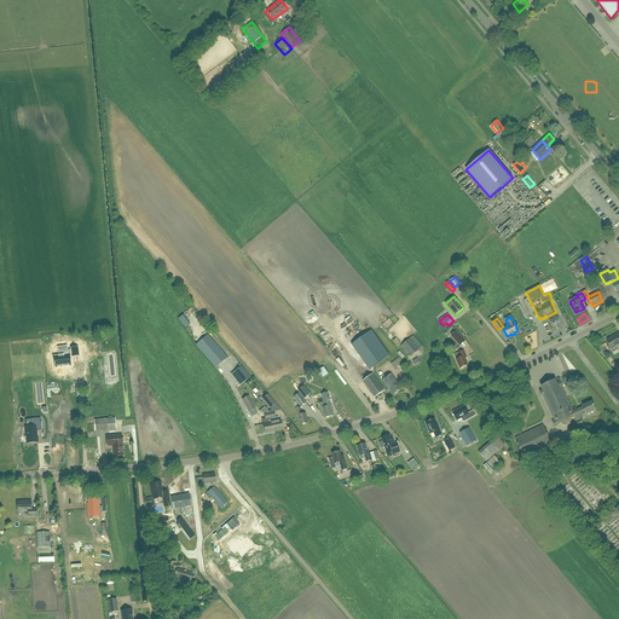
[(371,331),(352,345),(369,370),(389,356),(371,331)]
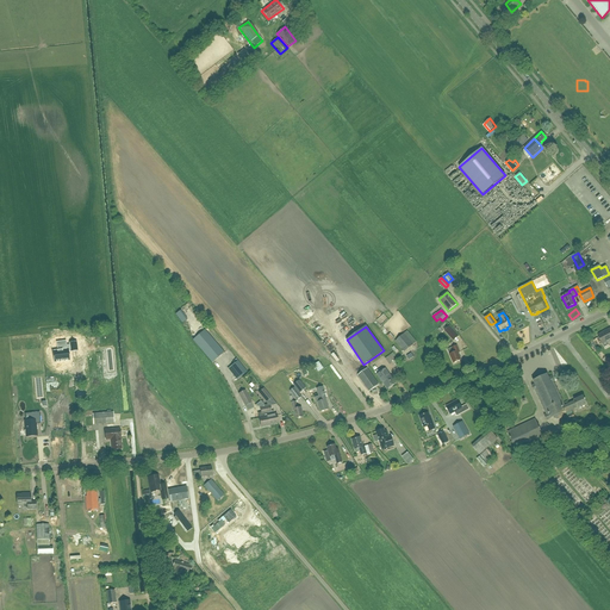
[(444,331),(449,336),(454,341),(458,336),(454,332),(449,327),(444,331)]
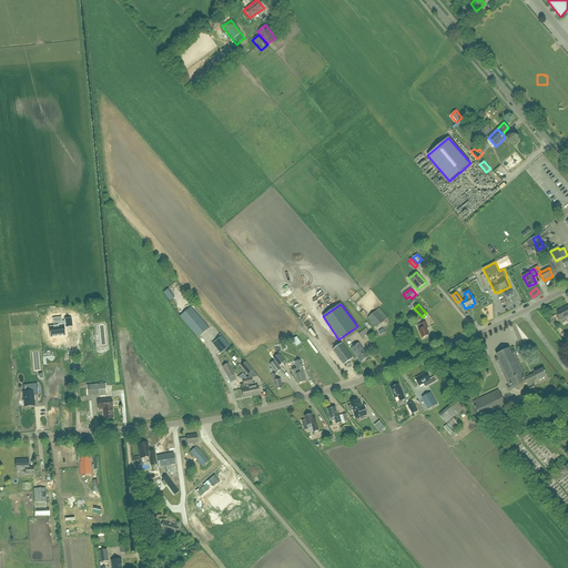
[(567,305),(557,312),(560,321),(567,316),(567,305)]
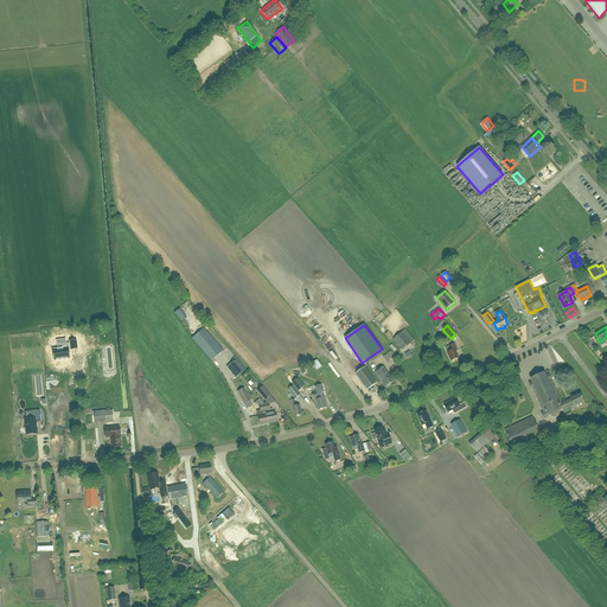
[(211,360),(222,351),(204,328),(192,338),(211,360)]
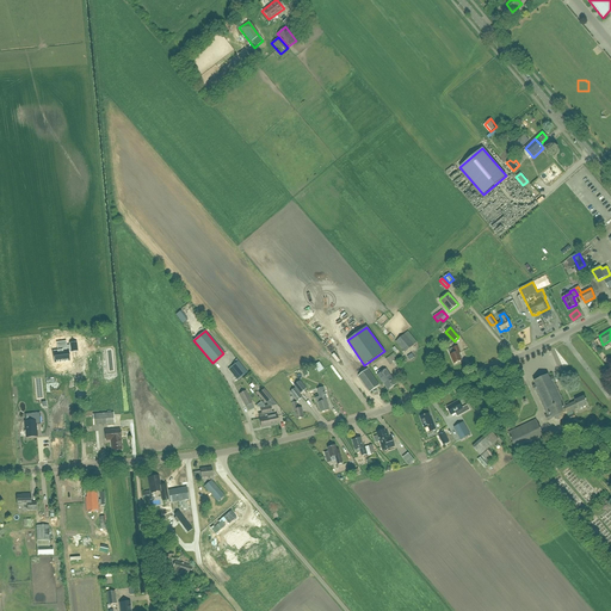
[(406,352),(414,345),(405,334),(396,341),(406,352)]
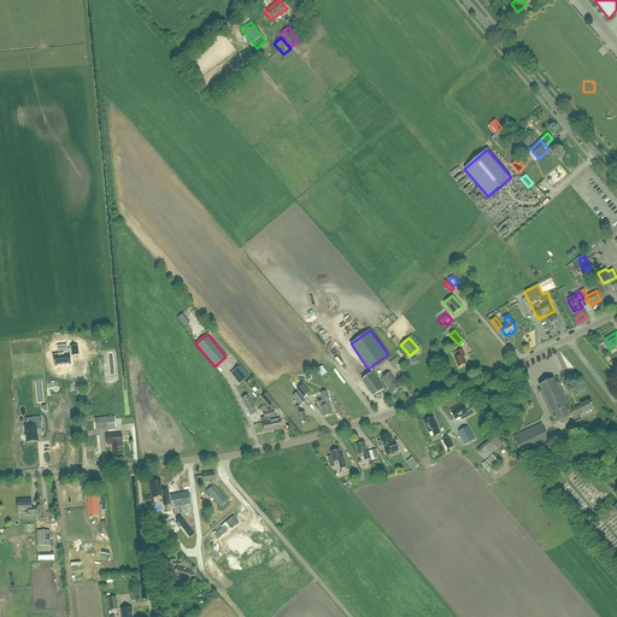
[(58,351),(53,352),(54,363),(70,362),(69,352),(71,352),(71,353),(78,352),(77,342),(70,344),(70,346),(58,347),(58,351)]
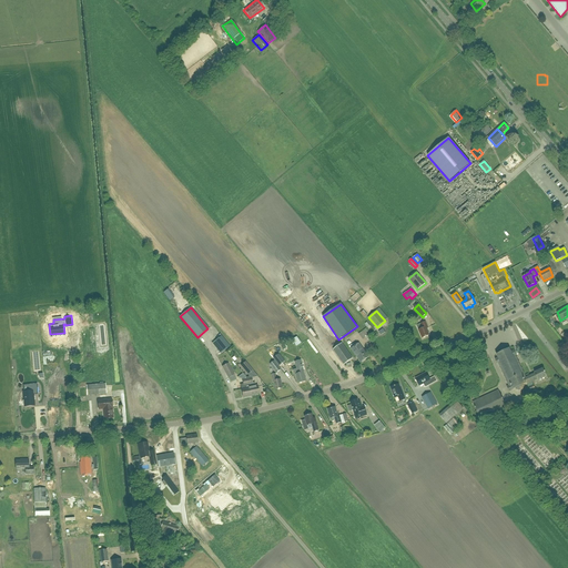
[(428,328),(425,322),(421,324),(417,326),(419,331),(423,338),(429,335),(426,328),(428,328)]
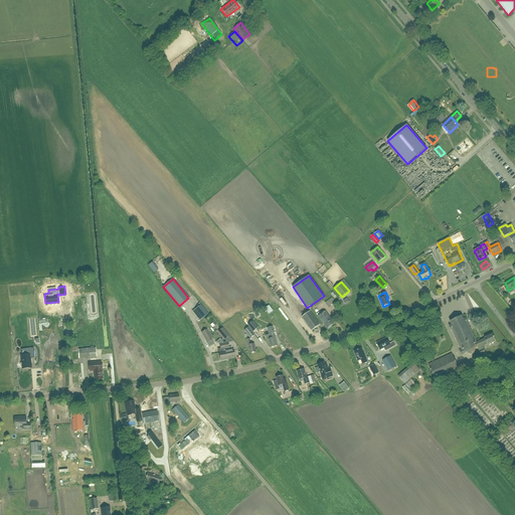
[(203,318),(208,314),(200,305),(196,309),(203,318)]
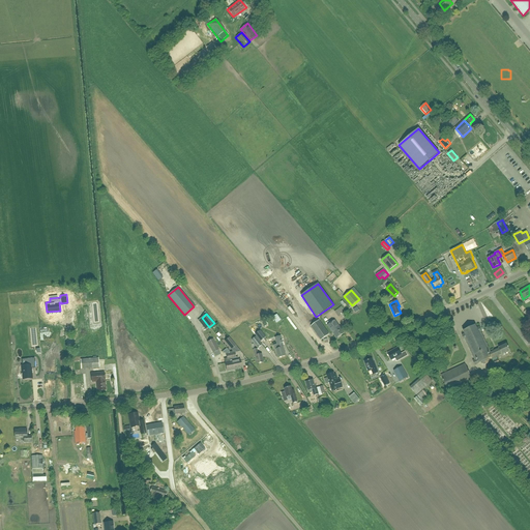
[(329,334),(319,320),(311,326),(321,340),(329,334)]
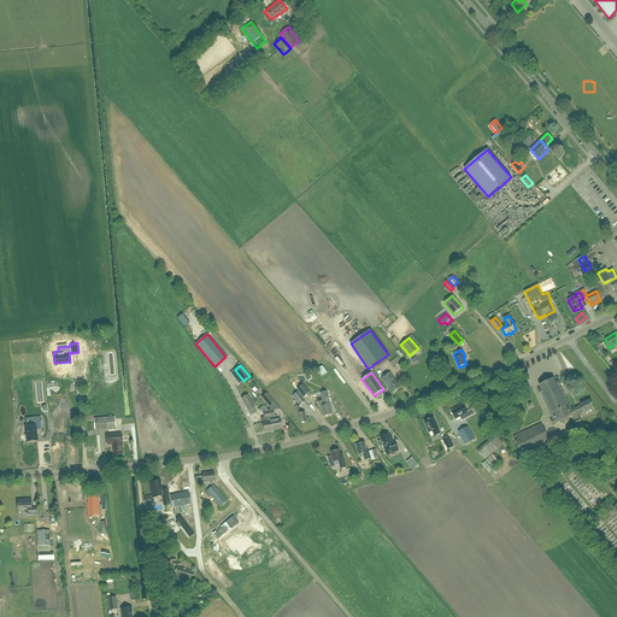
[(392,394),(400,388),(389,372),(382,378),(392,394)]
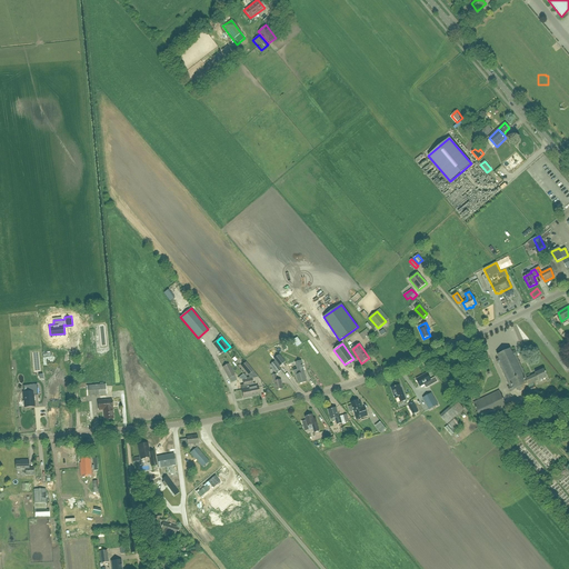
[(526,379),(516,357),(517,357),(515,351),(512,352),(510,349),(498,355),(499,358),(496,360),(498,365),(499,365),(509,387),(508,387),(510,392),(517,389),(517,390),(520,391),(523,390),(525,387),(525,386),(527,385),(527,386),(528,385),(526,379)]
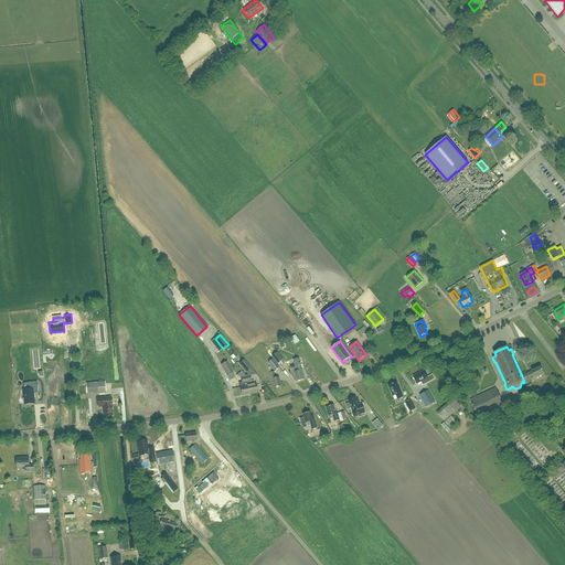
[(284,360),(277,352),(272,356),(278,364),(284,360)]
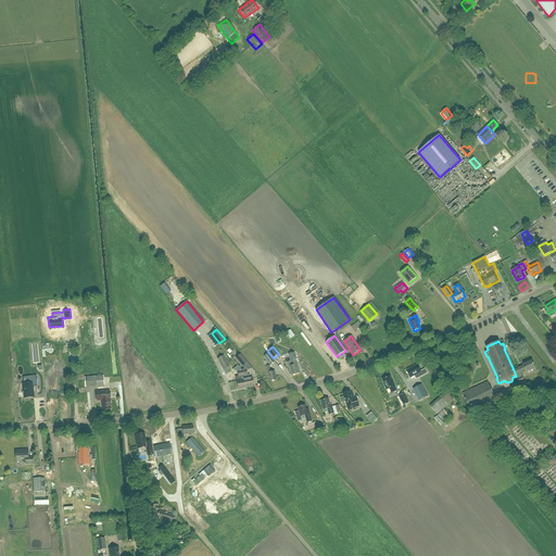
[(270,365),(275,362),(267,353),(264,356),(270,365)]
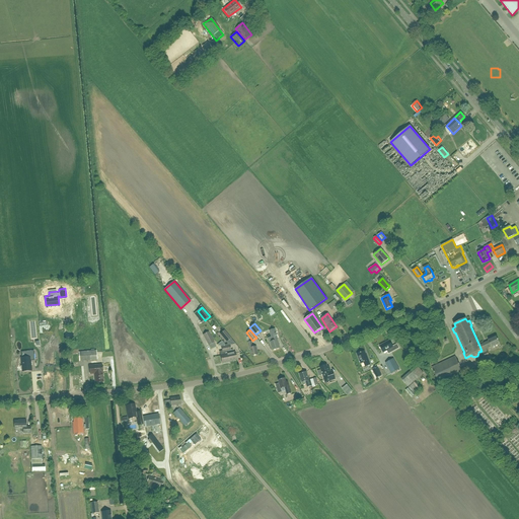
[(273,350),(280,348),(278,340),(275,329),(270,330),(273,342),(271,342),(273,350)]
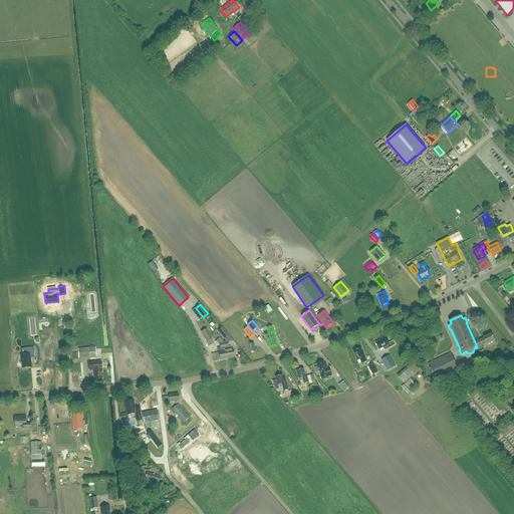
[(218,331),(224,338),(228,335),(222,327),(218,331)]
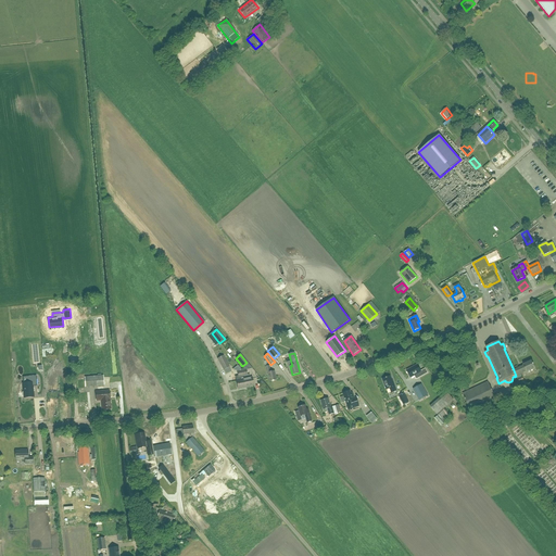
[(229,367),(224,356),(217,359),(224,370),(229,367)]
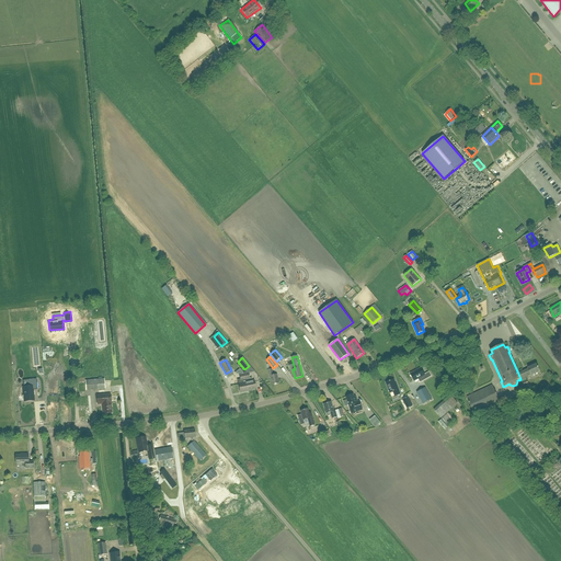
[(518,374),(521,379),(526,391),(530,389),(526,380),(525,377),(530,375),(531,376),(536,375),(536,373),(539,371),(536,364),(528,368),(528,369),(518,374)]
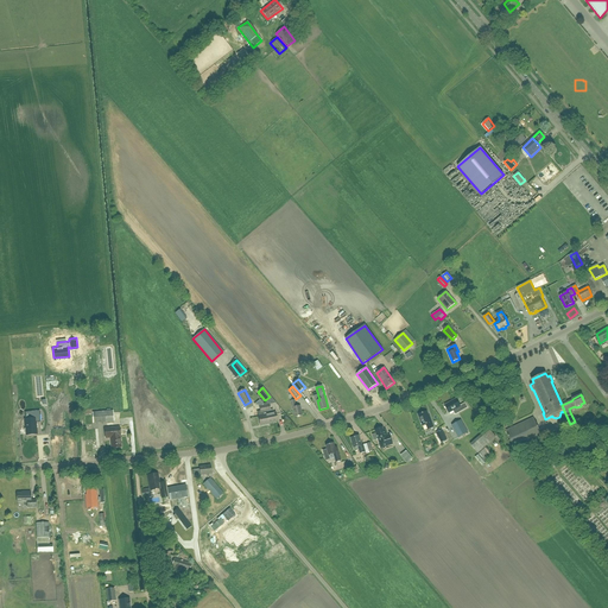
[(455,415),(458,413),(468,407),(464,403),(460,406),(456,399),(444,405),(449,413),(453,411),(455,415)]
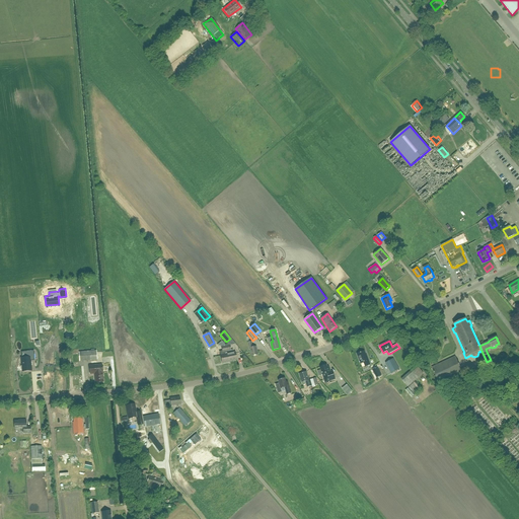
[(252,356),(257,355),(256,351),(257,351),(256,347),(252,347),(251,342),(247,343),(249,350),(250,350),(252,356)]
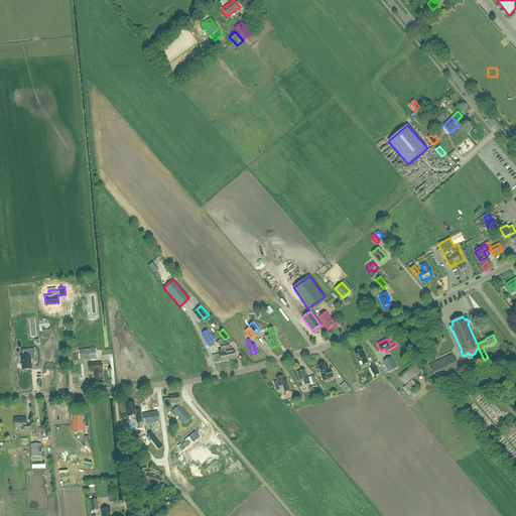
[(221,361),(228,360),(236,358),(234,351),(232,351),(232,348),(230,348),(229,344),(221,345),(221,349),(218,350),(221,361)]
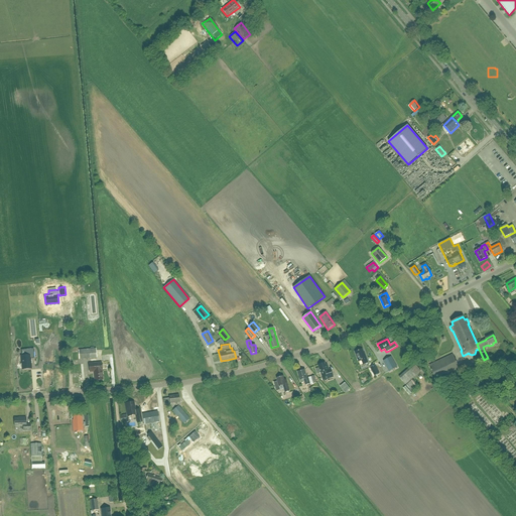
[(91,349),(88,349),(89,358),(96,358),(96,349),(94,349),(94,348),(90,348),(91,349)]
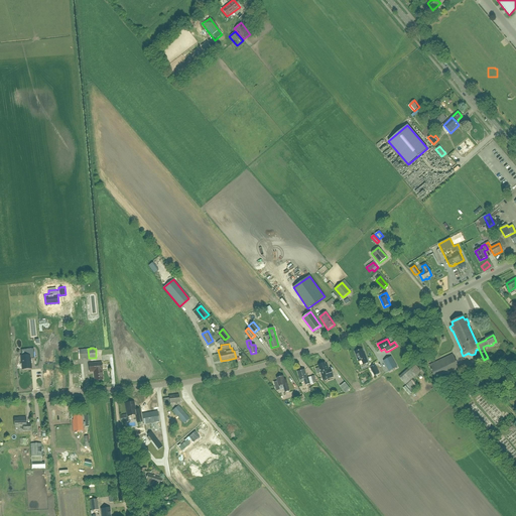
[(21,365),(21,369),(22,369),(22,370),(31,369),(30,359),(34,358),(33,349),(24,350),(25,356),(21,356),(21,365)]
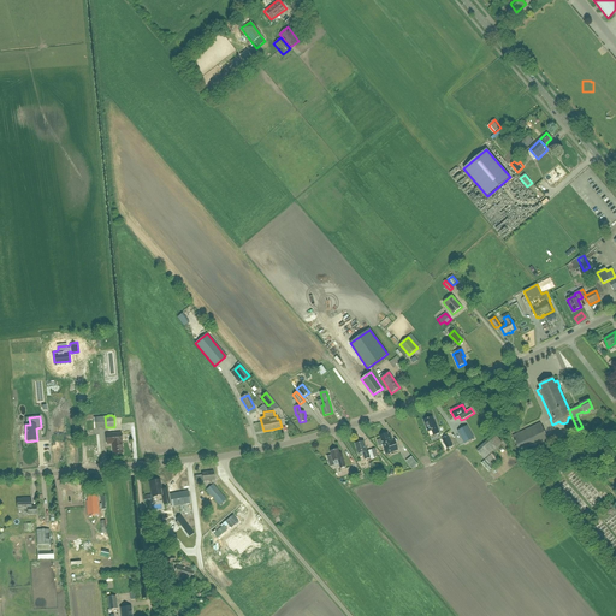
[(94,418),(93,418),(94,428),(106,427),(105,416),(94,418)]
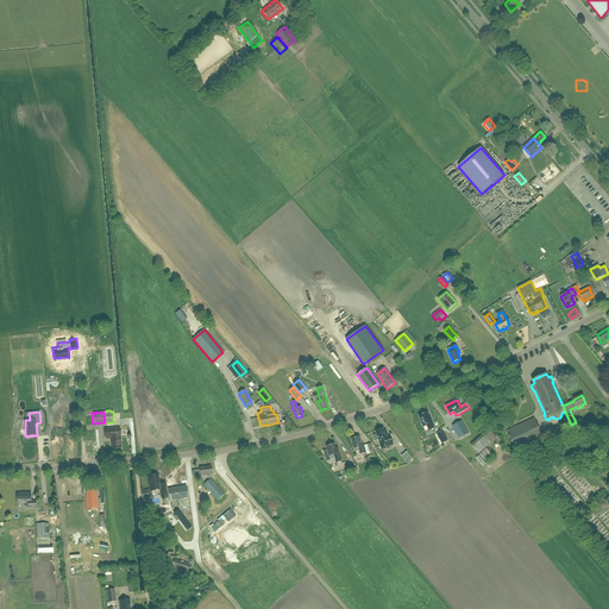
[(428,431),(434,428),(431,419),(429,419),(427,413),(419,415),(424,427),(427,425),(428,431)]
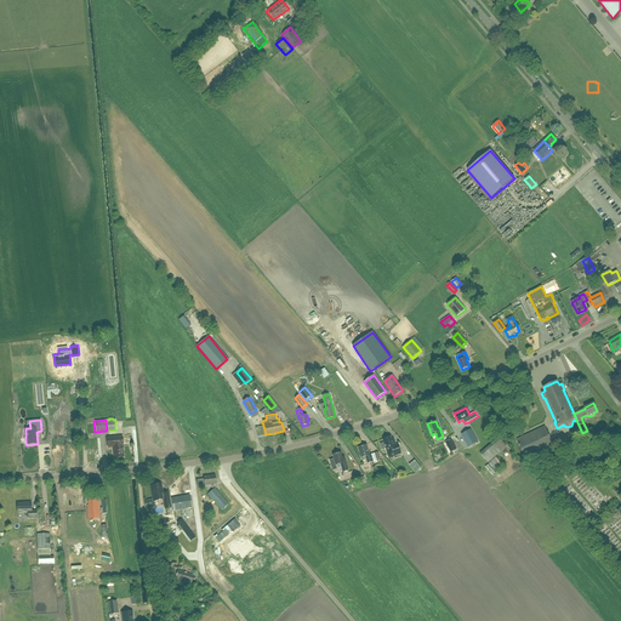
[(524,455),(552,442),(545,427),(517,440),(524,455)]
